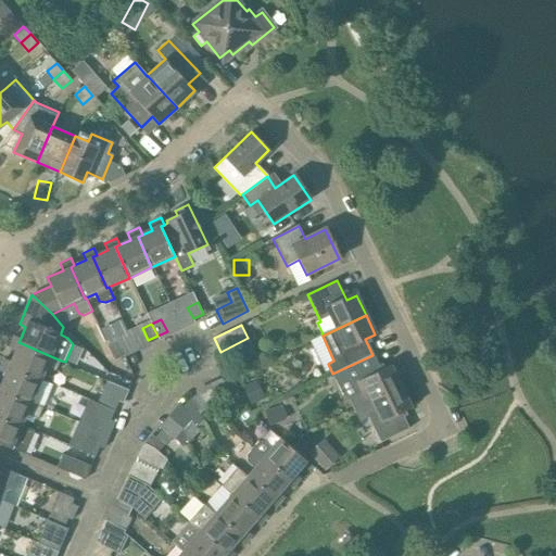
[(16,349),(11,361),(9,365),(41,379),(47,366),(57,370),(61,361),(19,342),(21,338),(14,336),(10,346),(16,349)]
